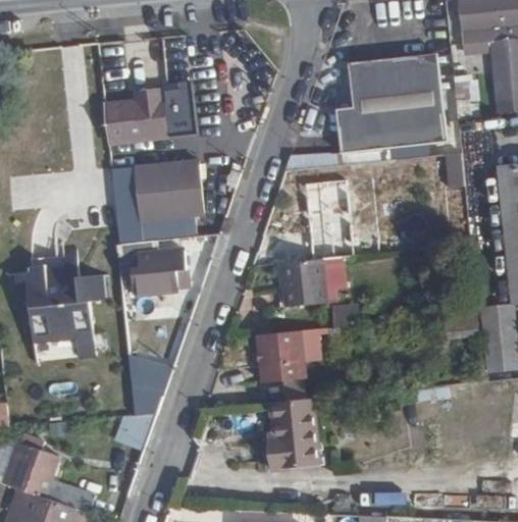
[(517,0),(455,0),(461,46),(487,43),(495,115),(517,112),(517,0)]
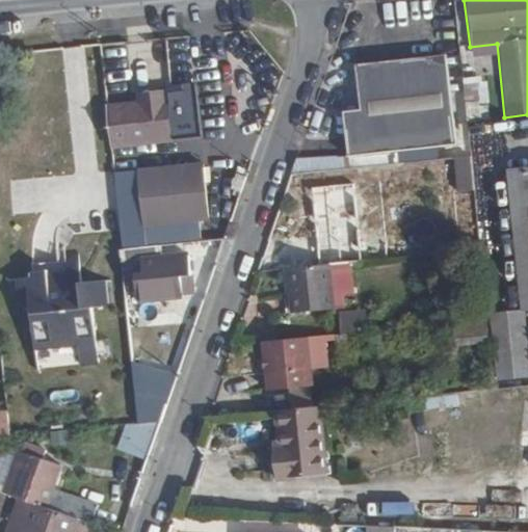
[(352,63),(358,108),(449,98),(444,53),(352,63)]
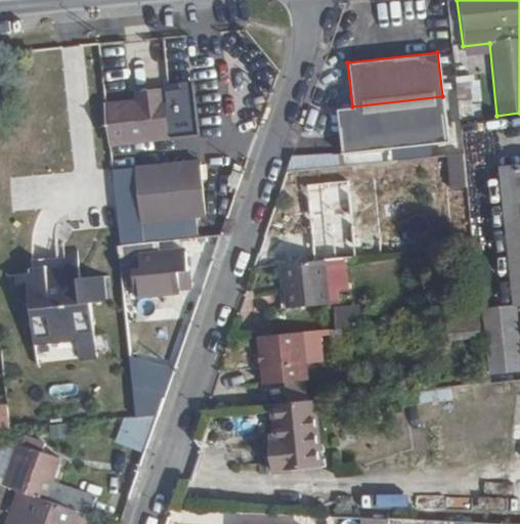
[(466,61),(450,63),(453,90),(469,87),(466,61)]
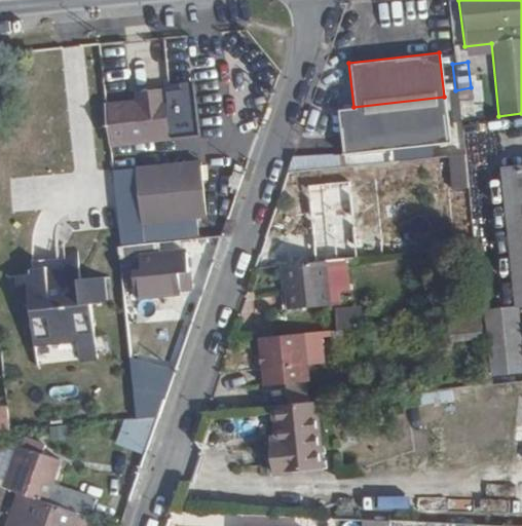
[(106,143),(165,137),(165,136),(161,98),(160,90),(134,94),(135,101),(103,104),(106,143)]
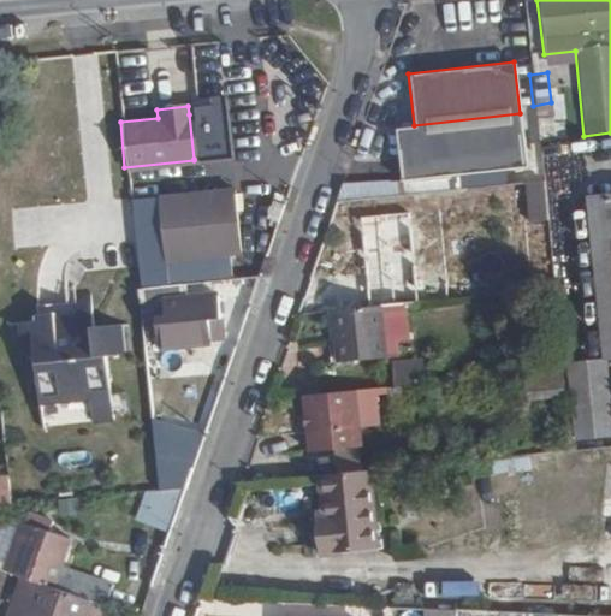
[(544,112),(534,113),(538,142),(546,141),(544,112)]
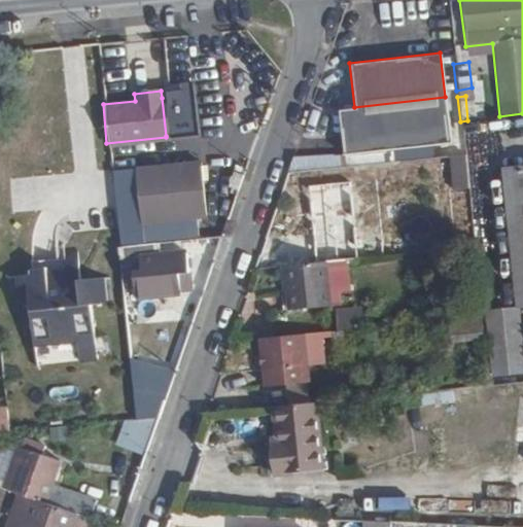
[(179,97),(162,98),(166,136),(183,135),(179,97)]
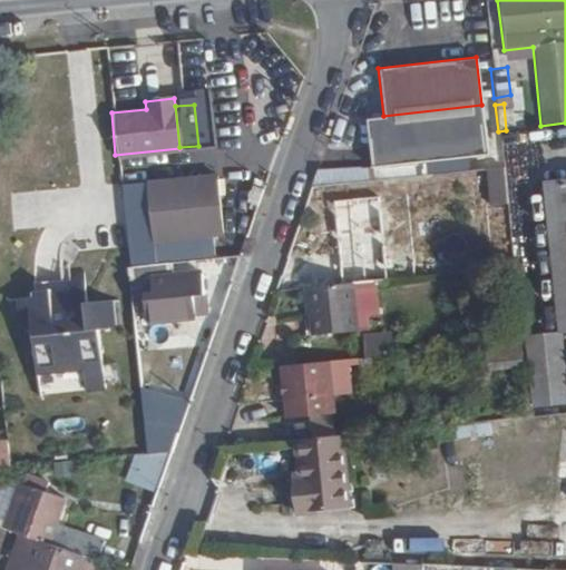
[(383,116),(364,119),(370,167),(487,155),(481,105),(383,116)]
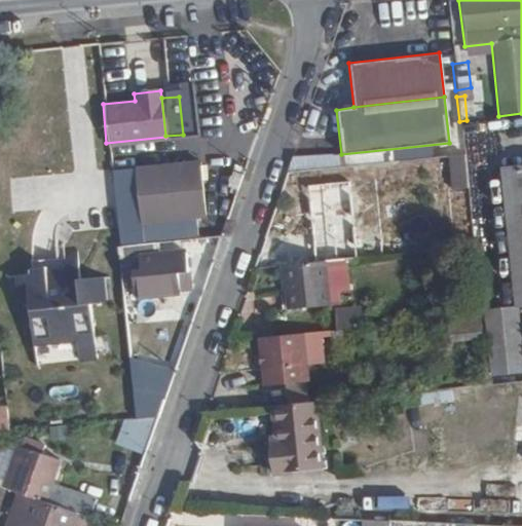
[(133,166),(134,167),(110,171),(117,243),(142,241),(142,239),(196,235),(195,218),(204,217),(198,159),(133,166)]
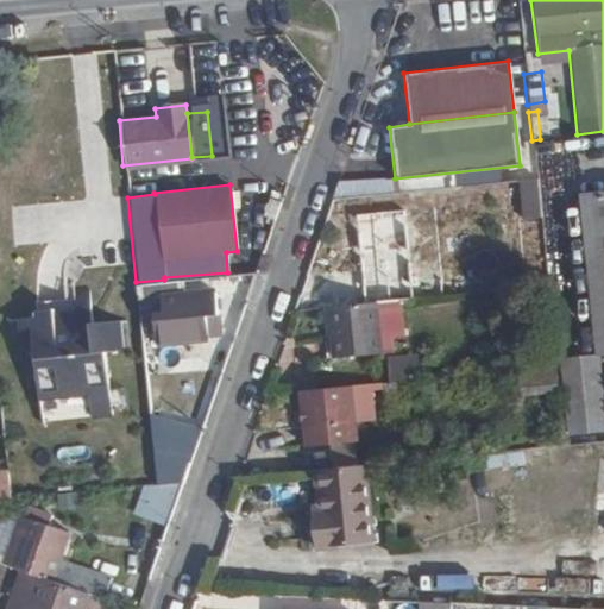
[(603,190),(578,193),(595,356),(597,356),(603,353),(603,190)]
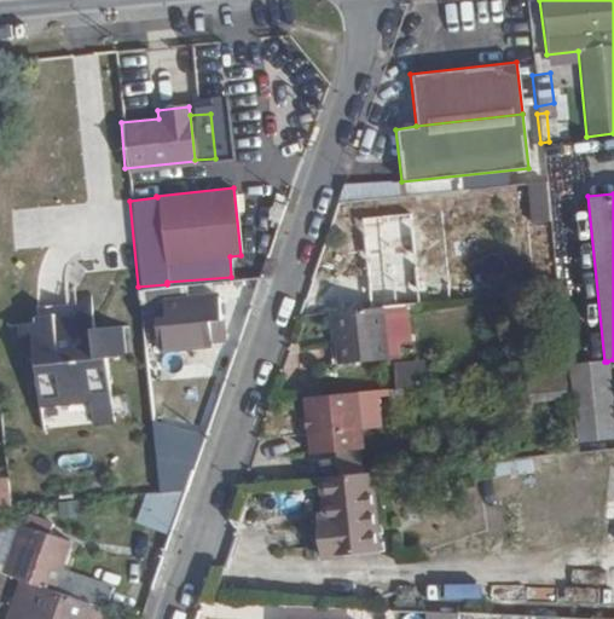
[(351,310),(366,308),(381,307),(428,302),(427,282),(416,283),(410,213),(358,218),(365,288),(348,289),(351,310)]
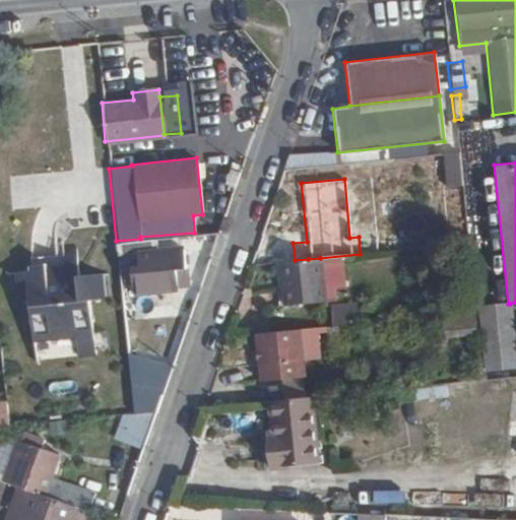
[(115,244),(120,290),(125,290),(122,257),(126,257),(129,290),(130,296),(176,291),(174,269),(184,268),(182,247),(155,250),(154,239),(115,244)]
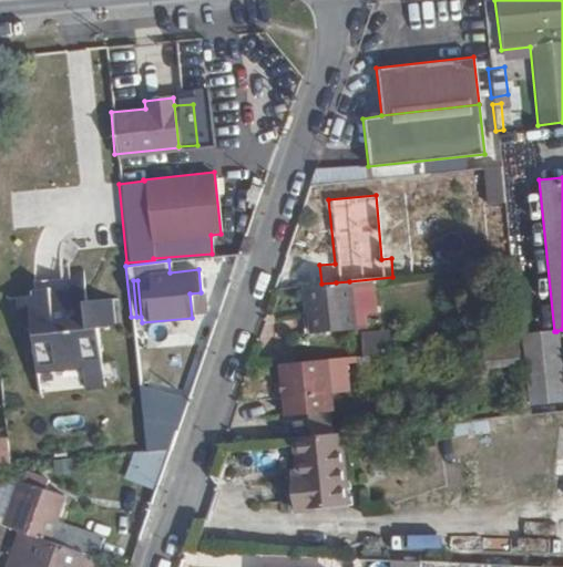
[(67,269),(69,291),(49,292),(49,287),(29,289),(29,295),(14,296),(18,327),(29,326),(33,372),(80,368),(82,390),(103,388),(96,325),(113,323),(110,297),(83,299),(80,268),(67,269)]
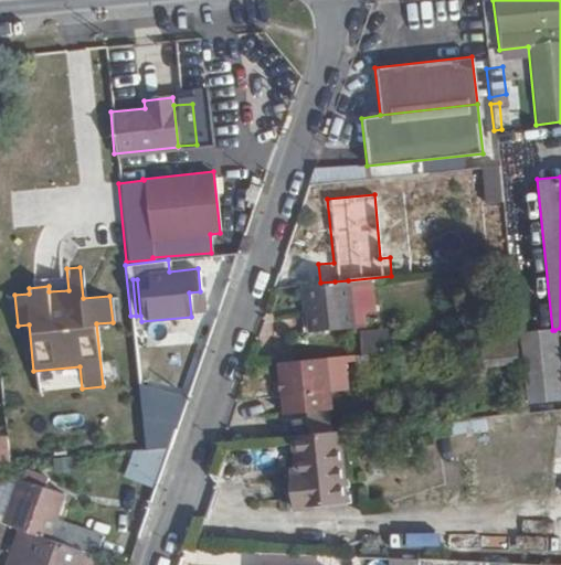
[(369,278),(348,280),(335,281),(320,283),(300,285),(303,312),(305,312),(306,331),(361,327),(361,313),(372,313),(369,278)]
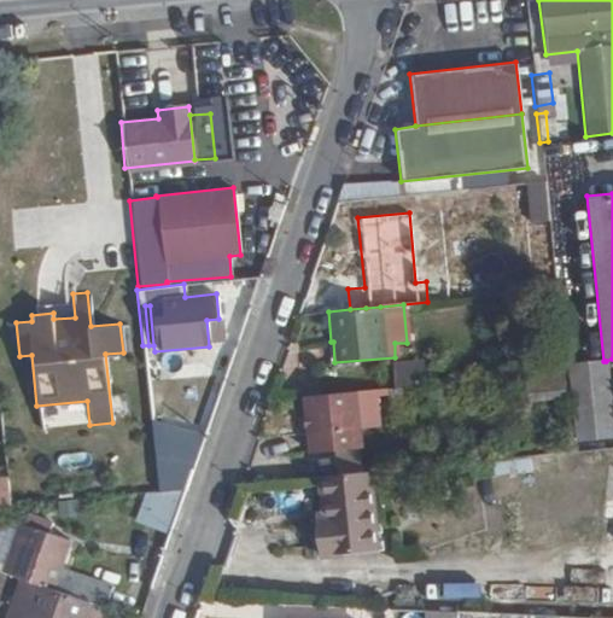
[(221,344),(219,319),(206,320),(209,347),(221,344)]
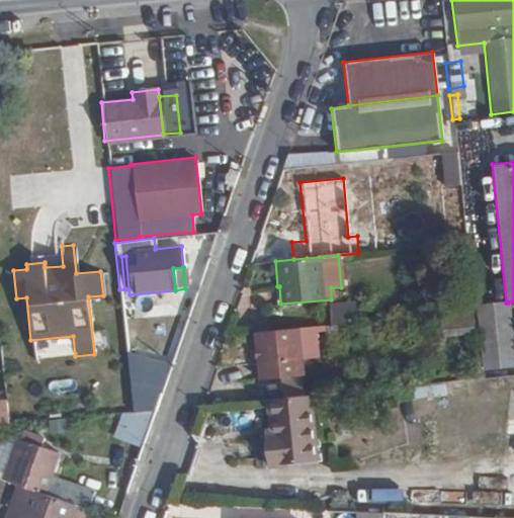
[(470,310),(469,294),(446,295),(448,312),(470,310)]
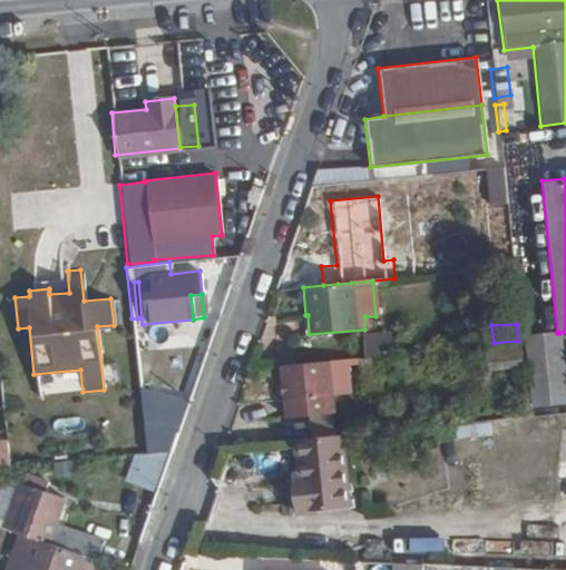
[(357,355),(383,355),(383,333),(357,333),(357,355)]
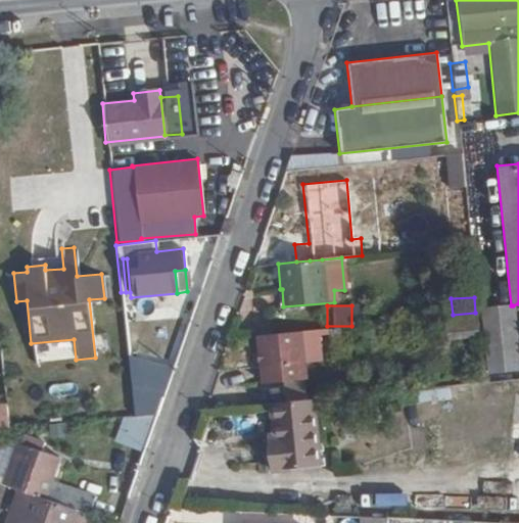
[(511,305),(480,308),(486,373),(518,369),(513,305),(511,305)]
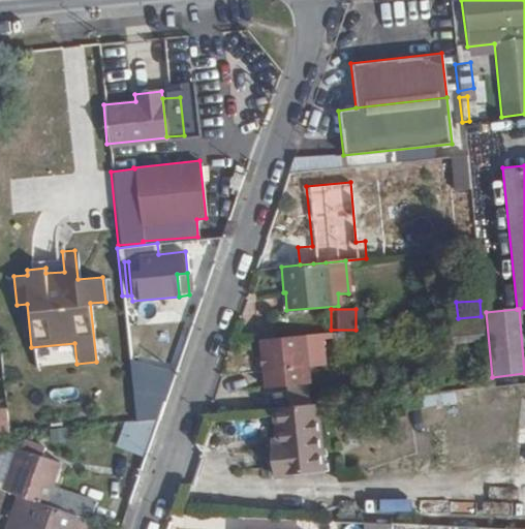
[(446,320),(449,337),(483,334),(482,317),(446,320)]
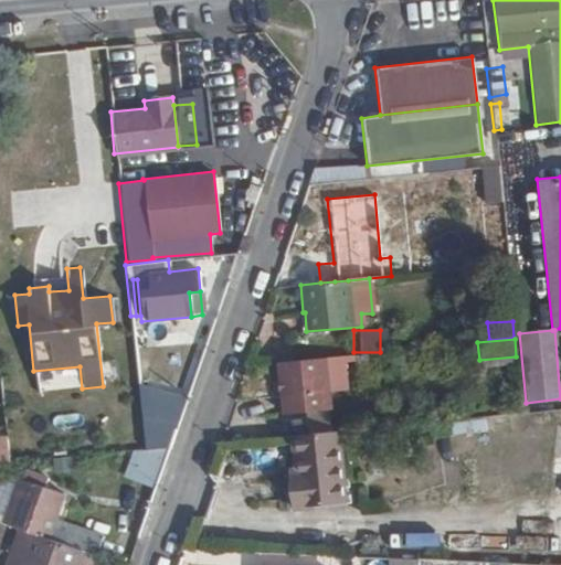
[(330,409),(329,392),(347,390),(343,355),(275,363),(279,414),(330,409)]
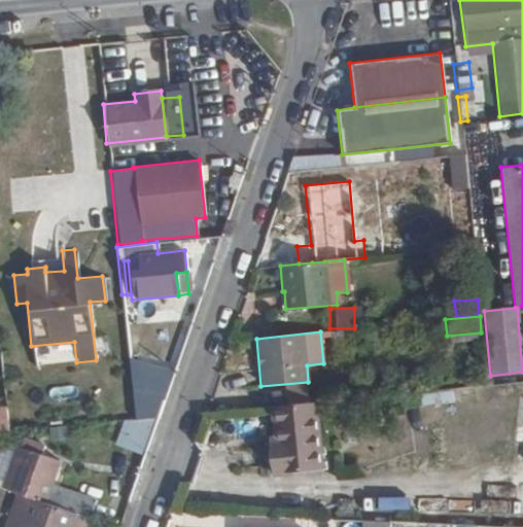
[(290,393),(292,403),(308,401),(307,391),(290,393)]
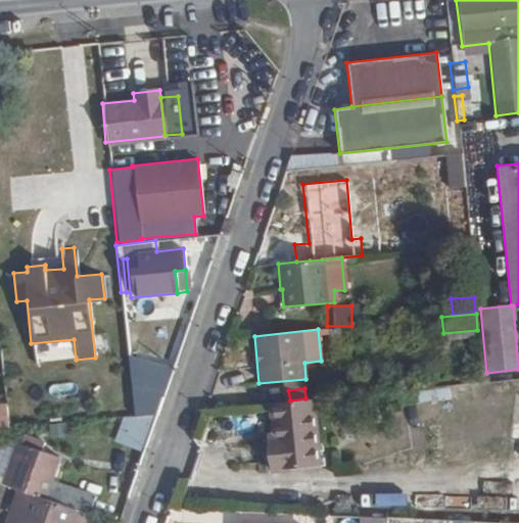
[(131,394),(133,416),(155,413),(162,393),(131,394)]
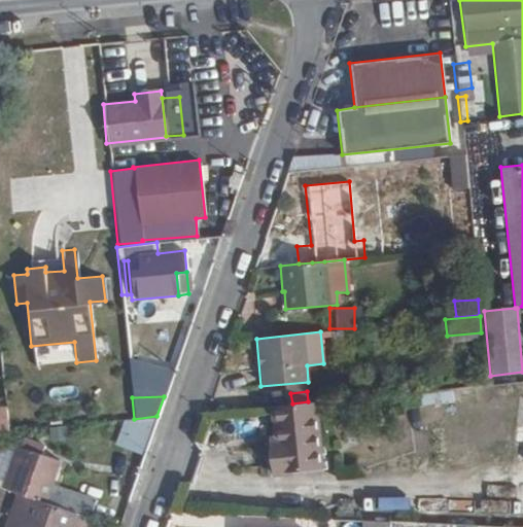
[(274,435),(268,436),(272,475),(322,469),(315,400),(308,401),(271,406),(274,435)]
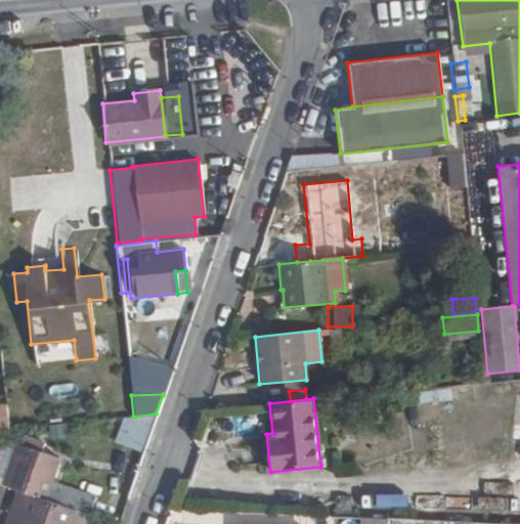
[(263,404),(266,434),(272,433),(269,403),(263,404)]
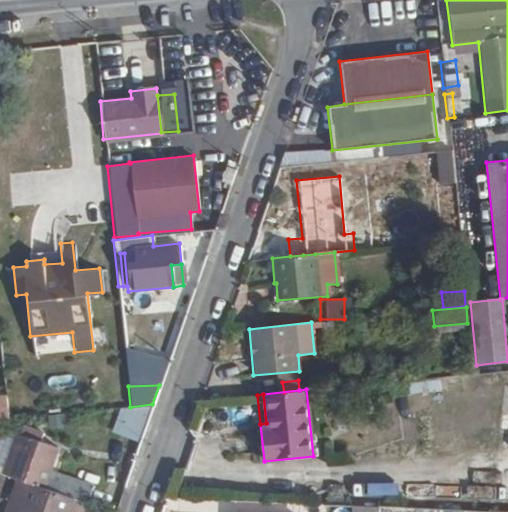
[(30,484),(85,502),(92,485),(50,470),(58,447),(18,433),(2,474),(30,484)]
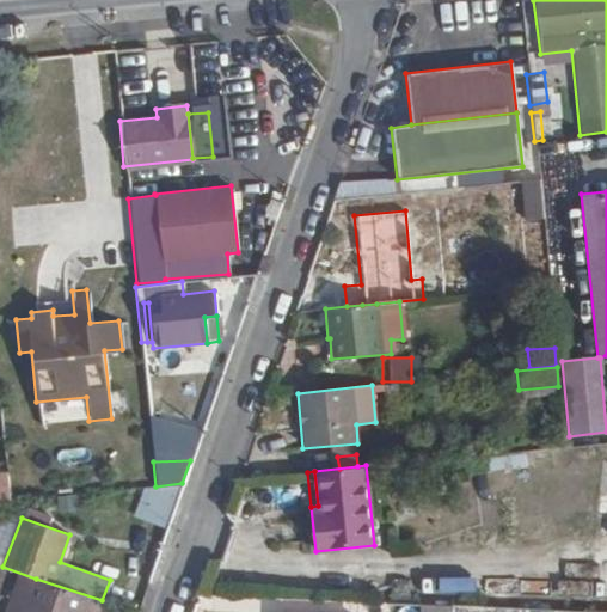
[(0,599),(26,607),(36,579),(7,569),(0,591),(0,599)]
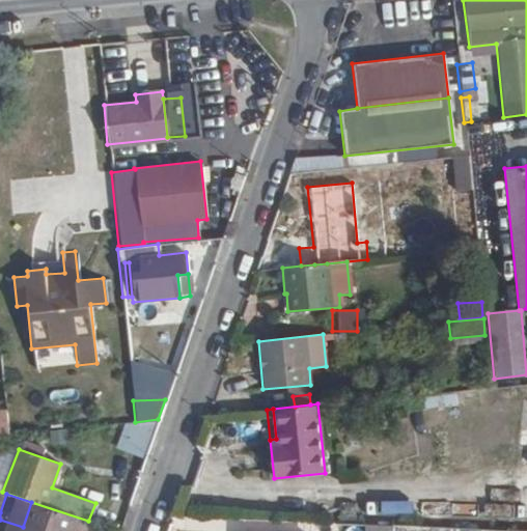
[(21,530),(85,530),(88,521),(76,516),(31,502),(21,530)]
